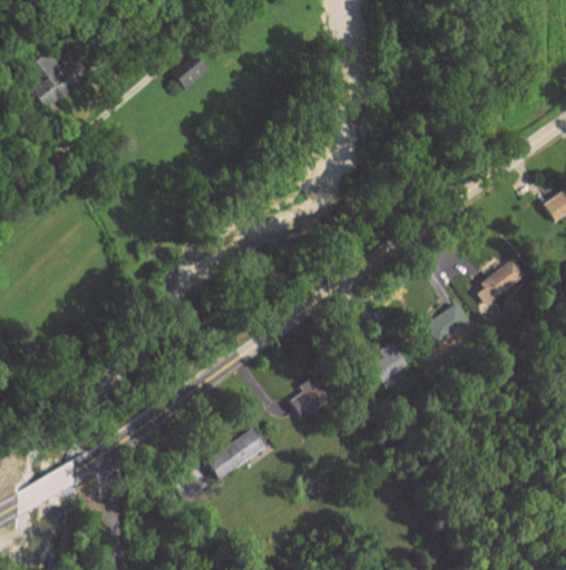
[(207,67),(193,53),(173,76),(187,89),(207,67)]
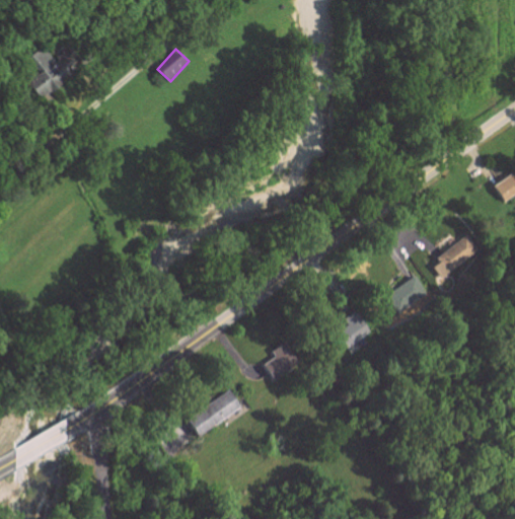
[(56,85),(79,67),(67,52),(57,60),(50,51),(37,61),(56,85)]
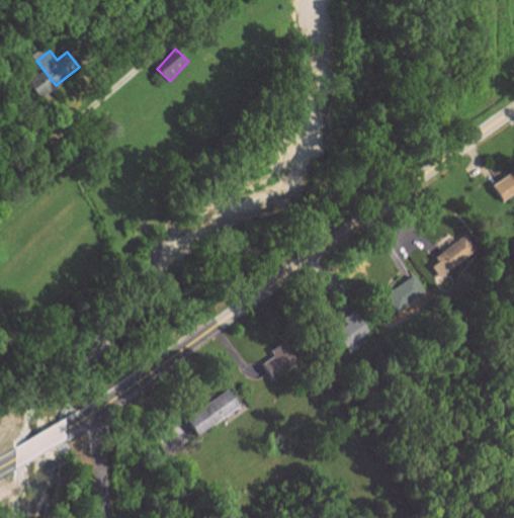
[(513,172),(494,185),(504,201),(513,194),(513,172)]
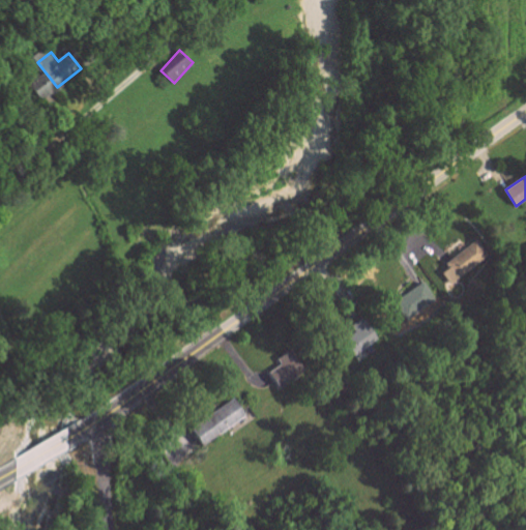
[(490,255),(477,238),(447,264),(460,280),(490,255)]
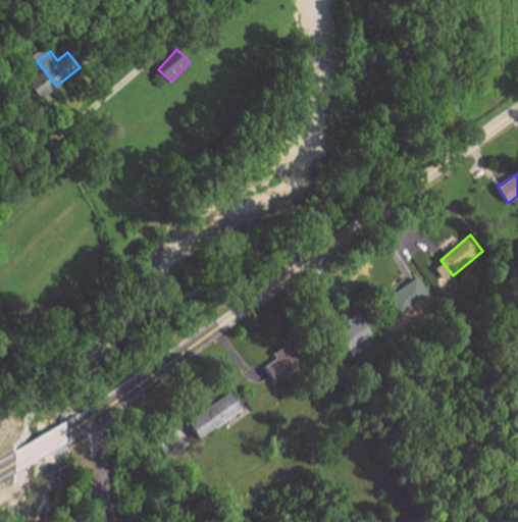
[(431,296),(419,277),(390,297),(402,315),(431,296)]
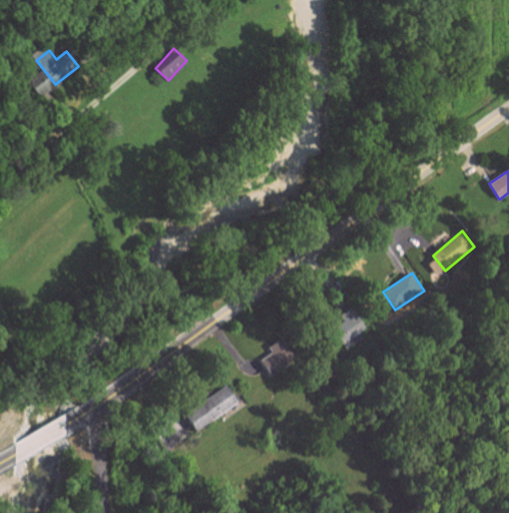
[(367,328),(354,310),(330,326),(343,345),(367,328)]
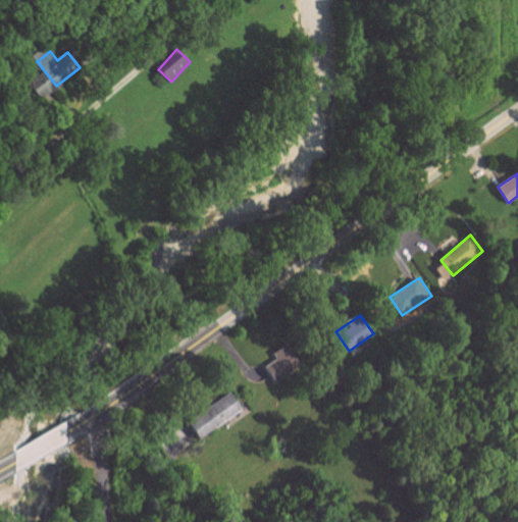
[(277,358),(265,367),(276,382),(301,363),(286,344),(273,353),(277,358)]
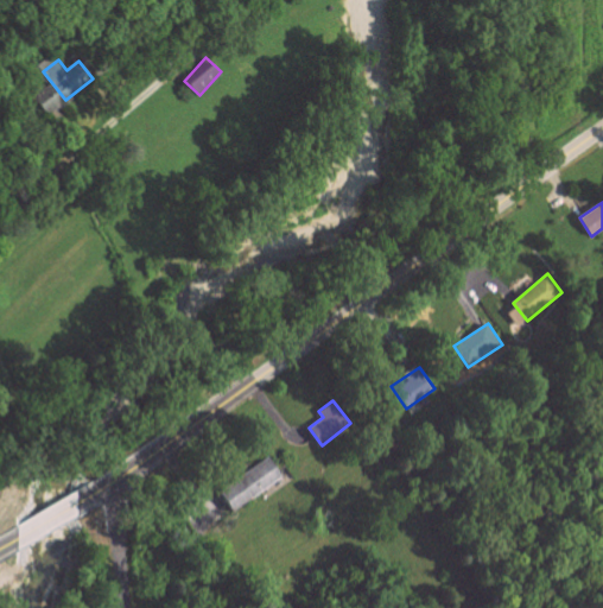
[(232,512),(283,479),(270,457),(219,491),(232,512)]
